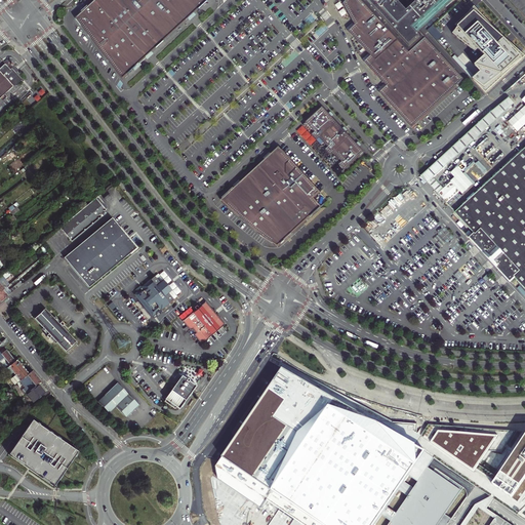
[(95,3),(80,17),(125,79),(148,58),(155,52),(192,18),(198,12),(211,0),(101,0),(96,4),(95,3)]
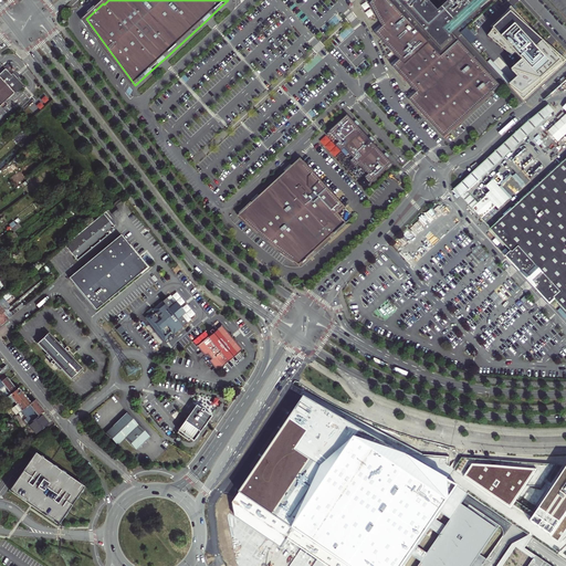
[(439,19),(459,0),(374,0),(370,4),(373,9),(387,29),(380,34),(405,61),(397,67),(420,94),(413,102),(436,125),(444,135),(501,86),(452,33),(439,19)]
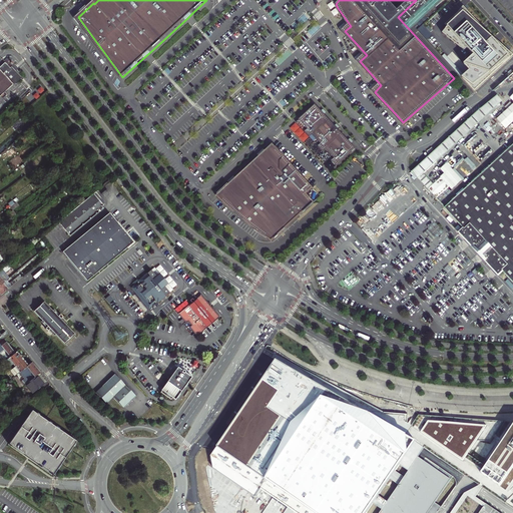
[(410,30),(436,7),(429,0),(416,0),(398,17),(410,30)]
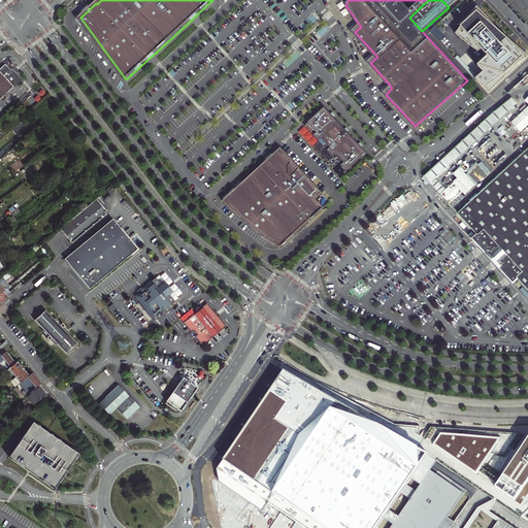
[(477,66),(485,74),(476,81),(489,94),(502,81),(521,64),(527,58),(512,42),(509,40),(498,29),(477,8),(456,35),(481,54),(486,59),(477,66)]
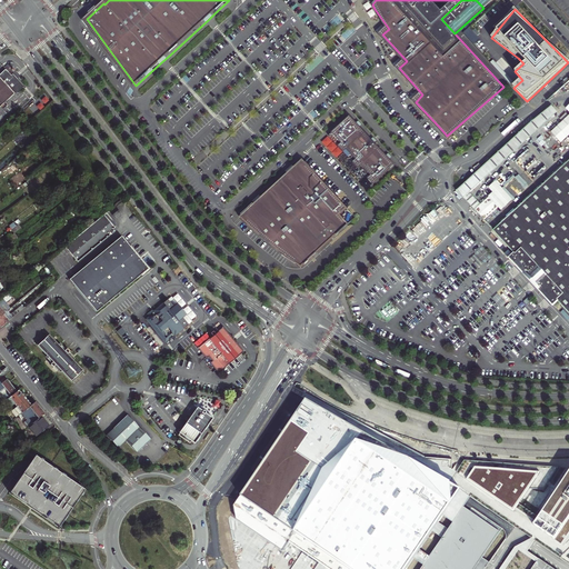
[(0,106),(6,101),(5,100),(6,99),(7,100),(16,92),(21,87),(22,86),(15,78),(12,75),(11,77),(6,70),(0,75),(0,106)]
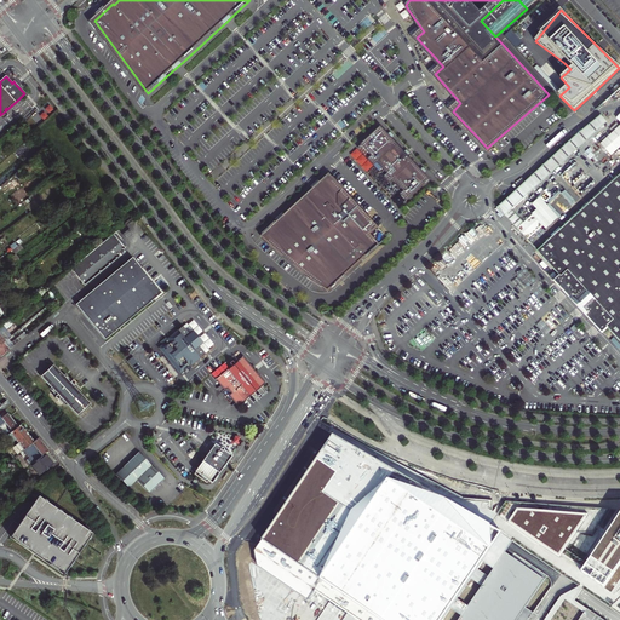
[(619,133),(603,115),(592,122),(600,131),(619,153),(619,133)]
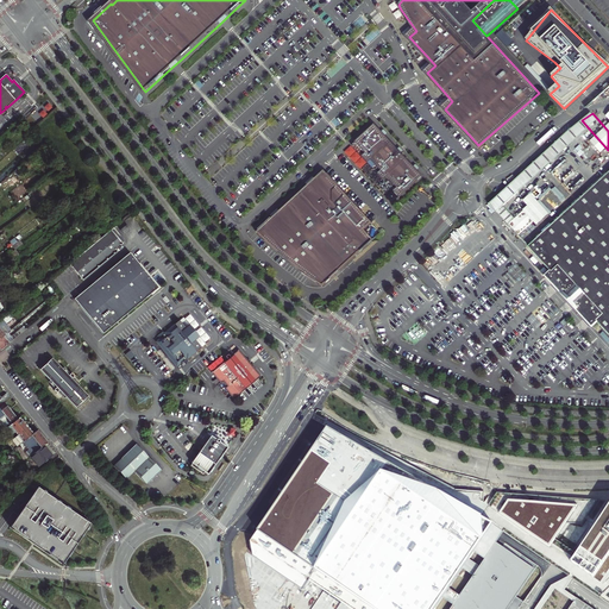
[(560,154),(589,129),(582,120),(520,174),(528,183),(546,167),(560,154)]
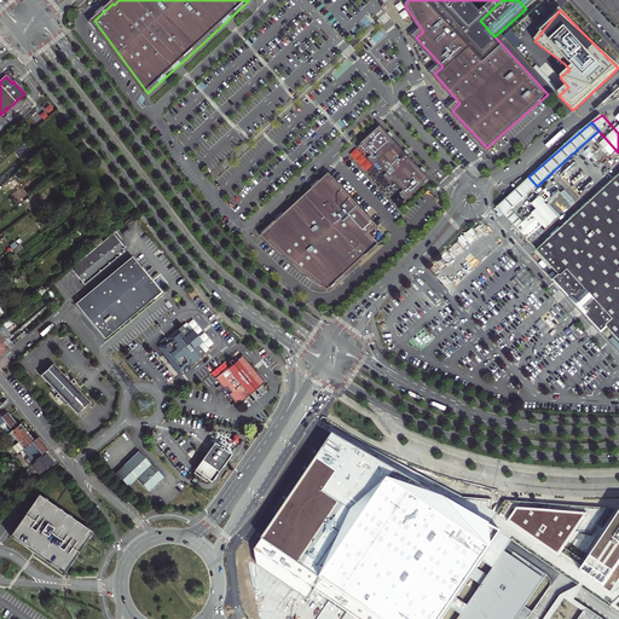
[(392,134),(383,126),(364,144),(374,156),(371,158),(370,158),(376,166),(377,166),(380,162),(389,173),(387,177),(393,184),(393,183),(395,180),(406,191),(403,194),(403,195),(409,201),(432,179),(427,173),(423,169),(411,156),(408,152),(394,138),(392,134)]
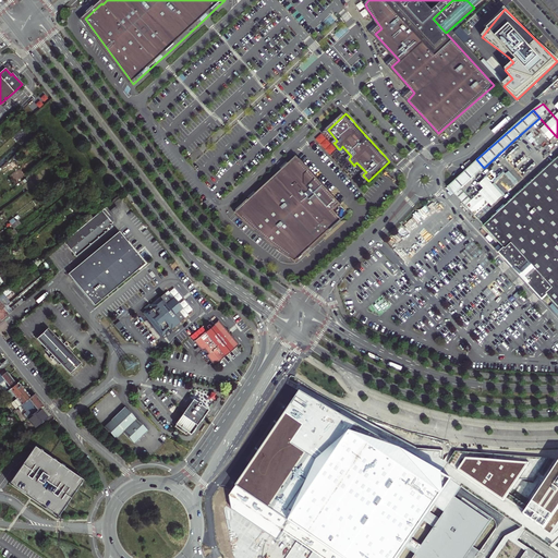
[(557,159),(557,137),(540,118),(513,141),(500,153),(461,189),(471,201),(480,193),(474,187),(489,173),(502,193),(489,205),(488,203),(474,216),(483,227),(508,204),(557,159)]
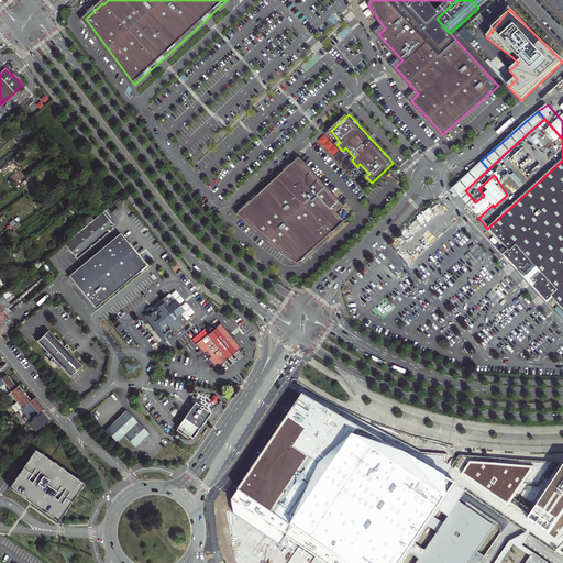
[(331,131),(328,134),(338,144),(340,142),(331,131)]
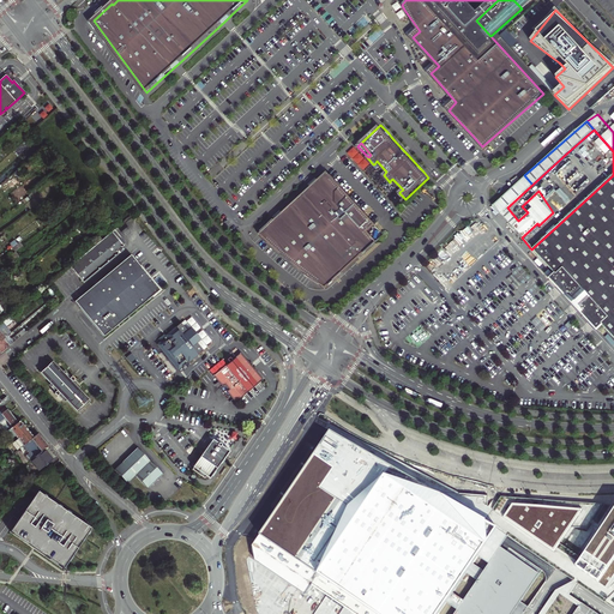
[(377,161),(374,164),(384,175),(386,172),(377,161)]
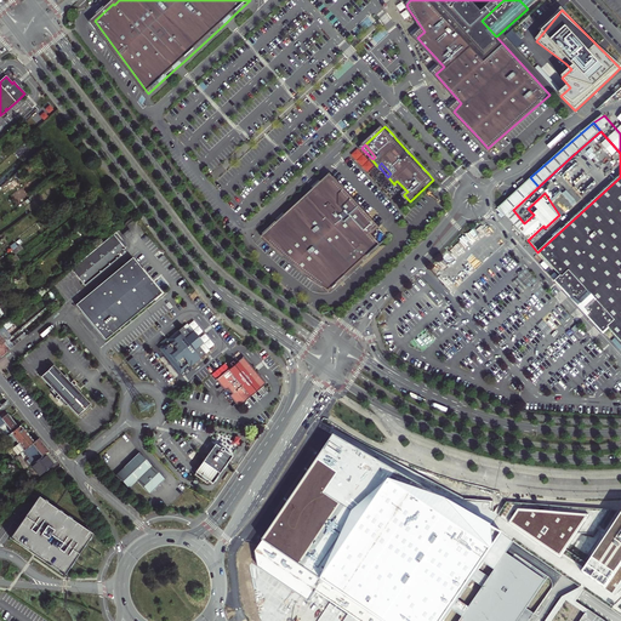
[(22,169),(13,175),(16,178),(21,175),(24,171),(22,169)]
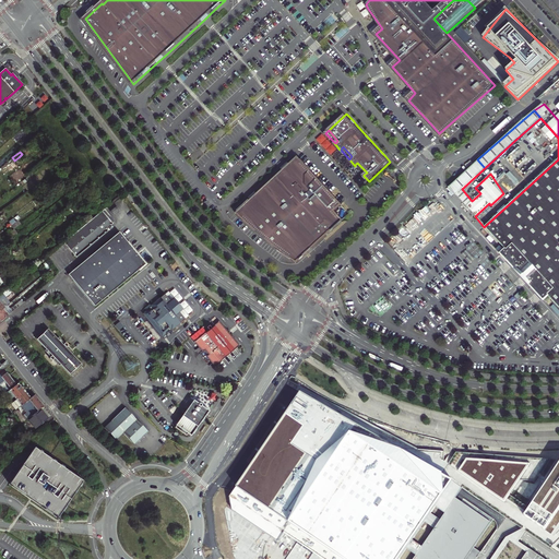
[(344,204),(300,156),(292,164),(285,170),(276,178),(260,193),(252,200),(240,211),(239,212),(238,213),(239,214),(245,219),(249,225),(254,230),(262,238),(270,245),(277,250),(283,254),(285,257),(297,262),(298,262),(300,261),(329,235),(331,233),(332,232),(333,230),(332,230),(334,228),(335,229),(345,219),(336,211),(344,204)]
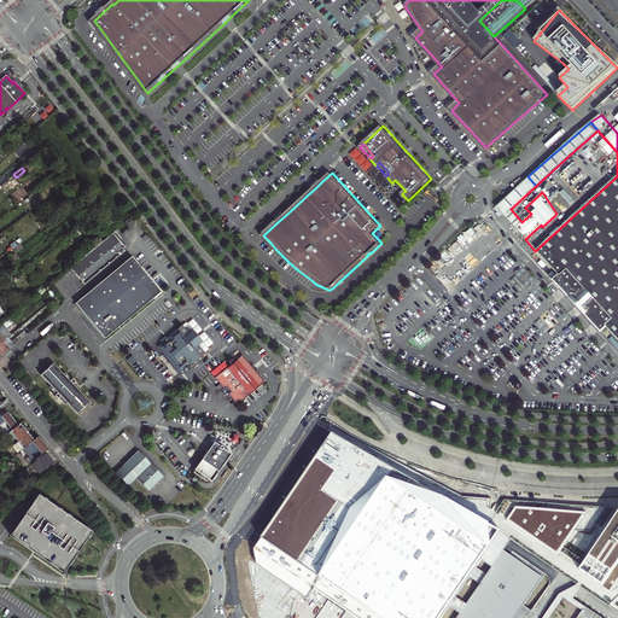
[(511,209),(536,186),(528,176),(500,203),(495,208),(503,215),(516,228),(522,222),(511,209)]
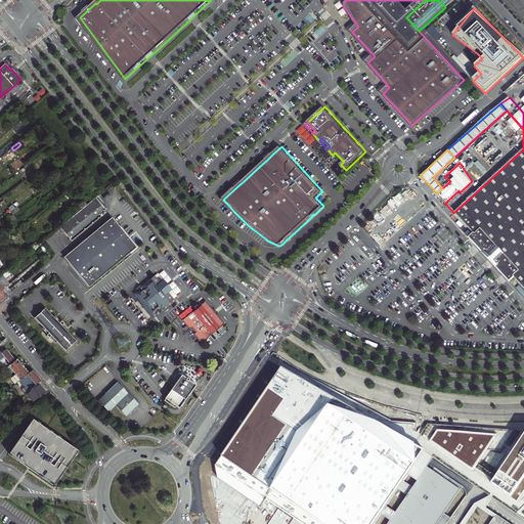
[(523,149),(477,191),(453,213),(474,234),(470,237),(474,242),(481,245),(481,247),(487,248),(487,251),(492,257),(497,263),(503,263),(503,270),(505,270),(513,279),(516,276),(523,286),(523,149)]
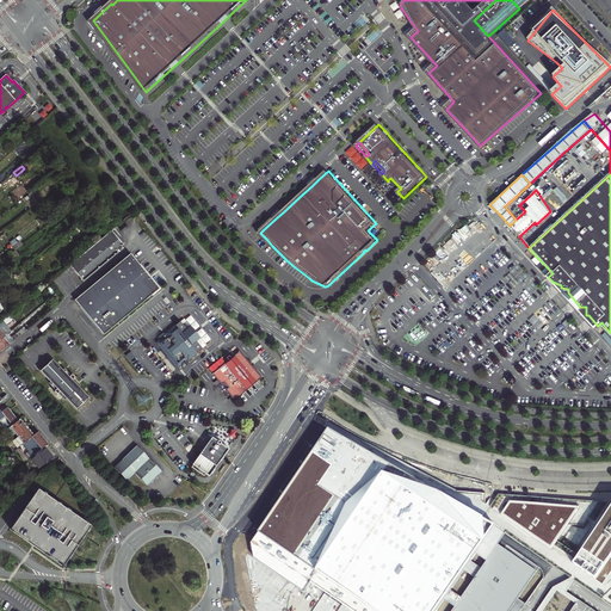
[(390,178),(388,180),(397,191),(401,189),(390,178)]
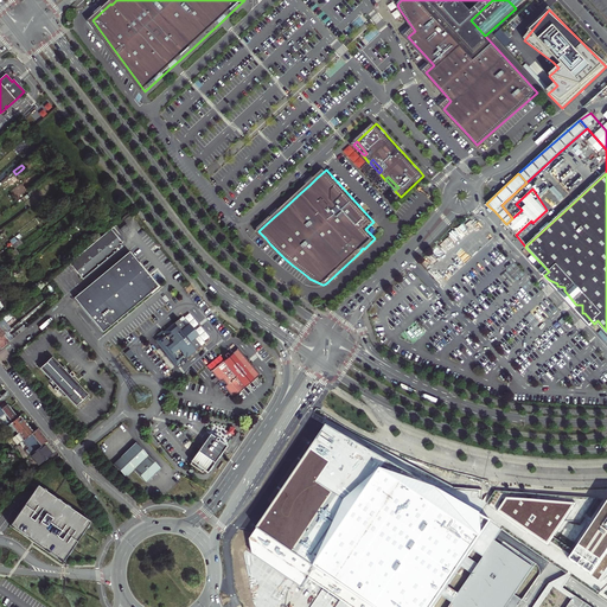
[(547,210),(531,190),(516,204),(522,210),(531,221),(532,223),(547,210)]
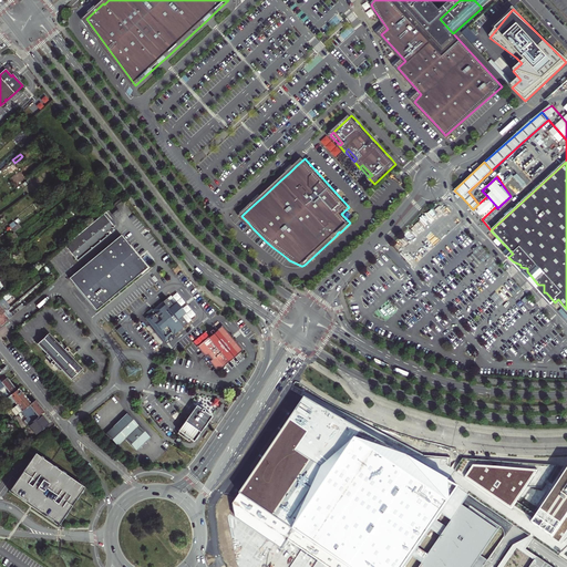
[(496,206),(487,196),(478,204),(473,209),(482,219),(496,206)]
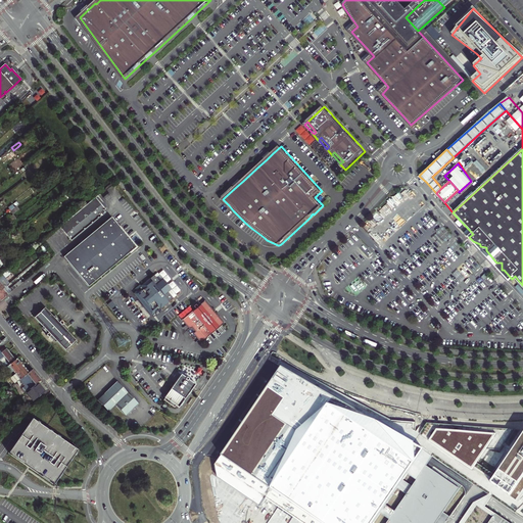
[(97,196),(59,227),(66,236),(103,206),(100,203),(102,202),(97,196)]
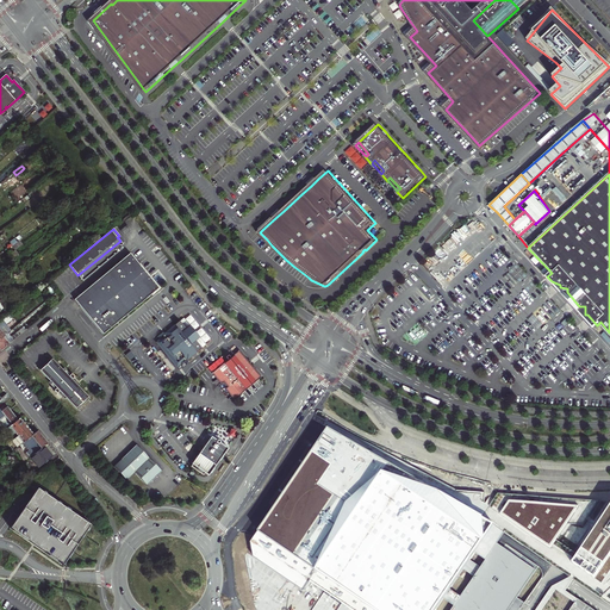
[(19,241),(17,242),(12,246),(12,247),(16,250),(23,244),(19,241)]
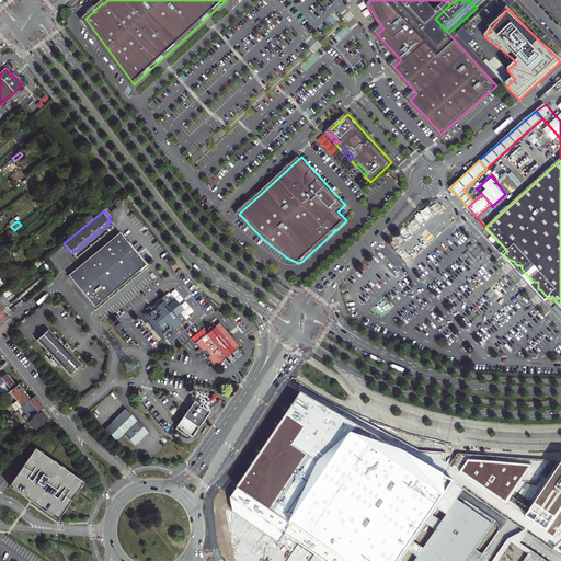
[(112,224),(111,221),(71,253),(76,259),(109,232),(106,230),(113,225),(112,224)]
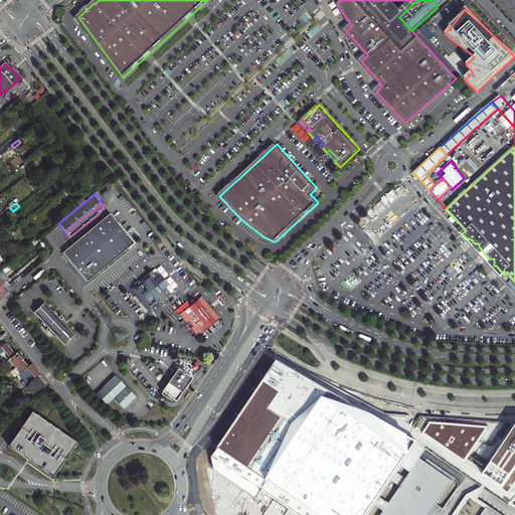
[(62,252),(88,283),(134,243),(110,214),(62,252)]
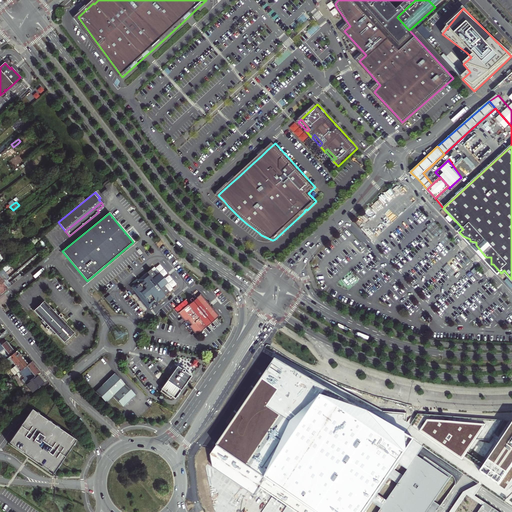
[(0,261),(3,259),(0,254),(0,246),(9,239),(8,239),(5,235),(4,235),(0,238),(0,261)]
